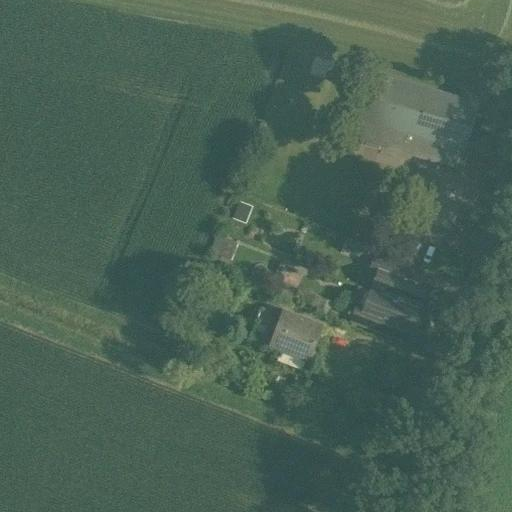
[(360,122),(391,131),(386,145),(385,149),(458,170),(460,165),(477,105),(458,99),(391,80),(373,75),(360,122)]
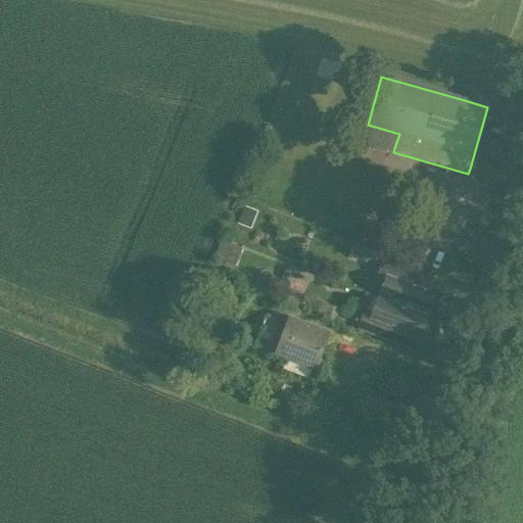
[(236,223),(250,229),(258,211),(244,205),(236,223)]
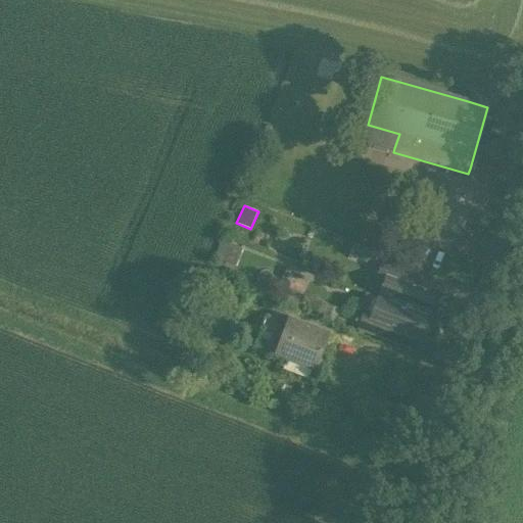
[(230,243),(223,262),(236,267),(243,248),(230,243)]
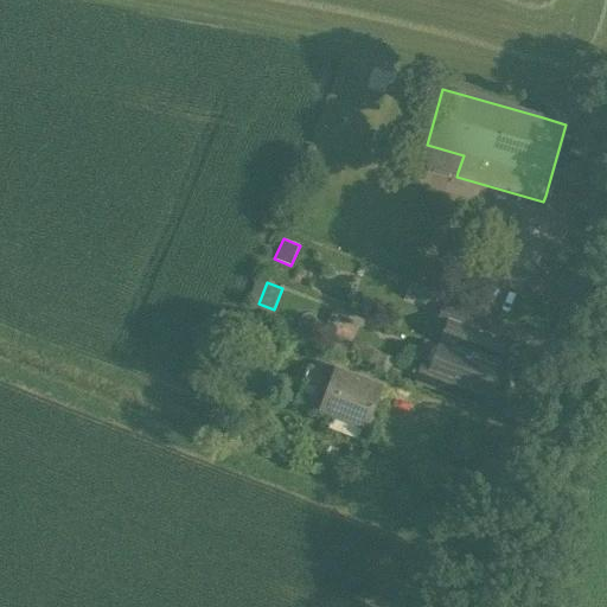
[(414,287),(413,295),(439,300),(441,292),(414,287)]
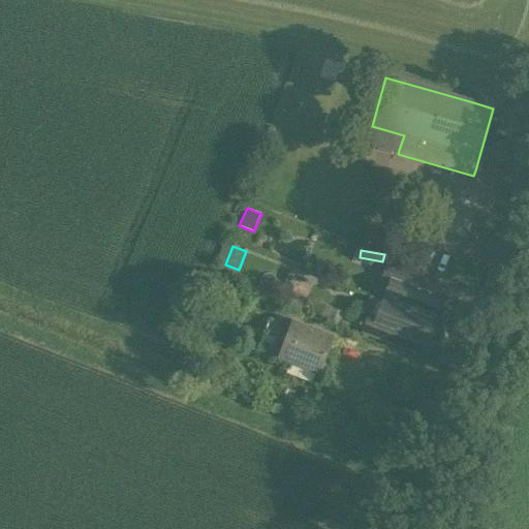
[(389,281),(380,302),(437,322),(437,321),(434,320),(442,299),(433,294),(438,280),(387,261),(380,278),(389,281)]
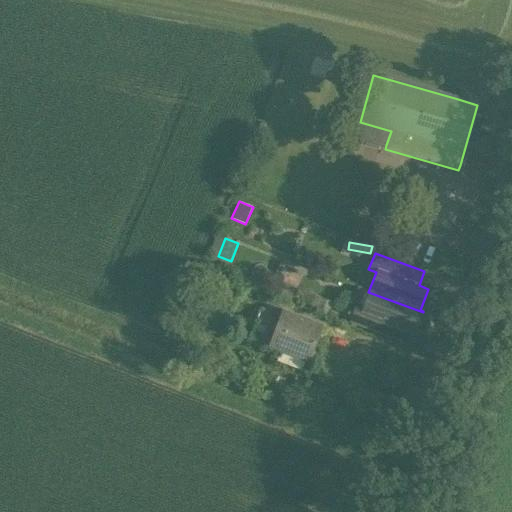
[(423,312),(368,292),(363,306),(356,303),(348,323),(402,343),(406,331),(415,334),(423,312)]
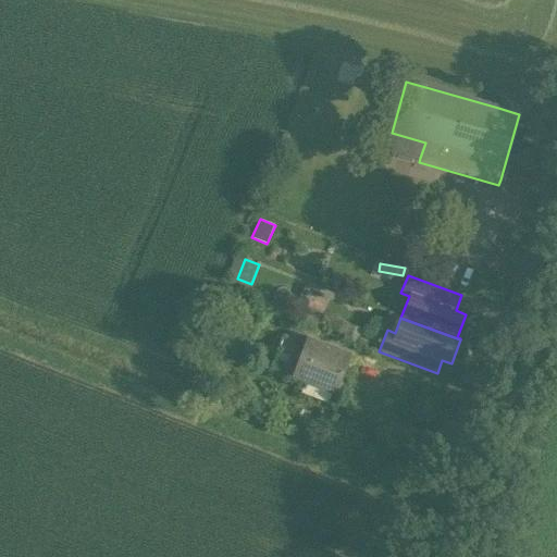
[(343,321),(336,338),(364,348),(368,341),(359,337),(362,329),(343,321)]
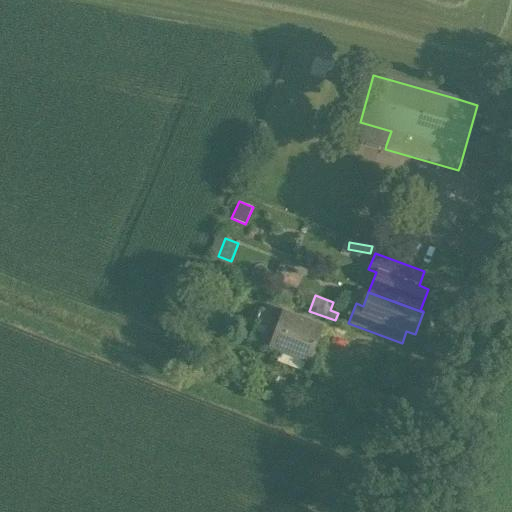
[(279,320),(259,313),(252,331),(271,339),(268,347),(280,351),(276,362),(301,371),(305,361),(309,362),(322,328),(282,312),(279,320)]
